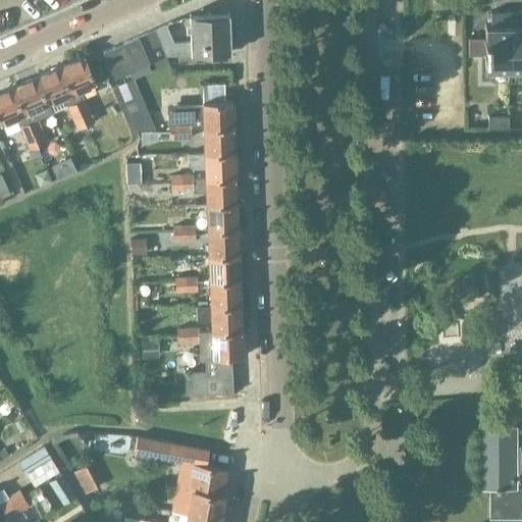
[(2,0),(13,21),(50,3),(48,0),(2,0)]
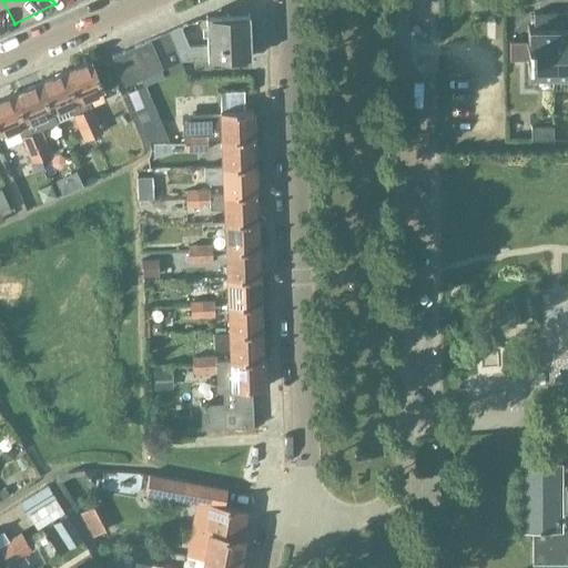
[(567,71),(567,11),(533,11),(534,26),(527,26),(527,39),(526,39),(508,40),(508,58),(526,58),(528,58),(528,72),(567,71)]
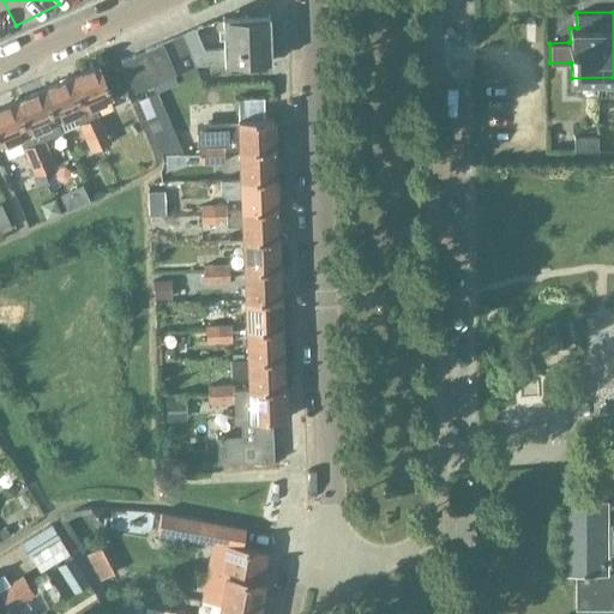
[(224,62),(271,61),(269,13),(222,16),(223,49),(224,62)]
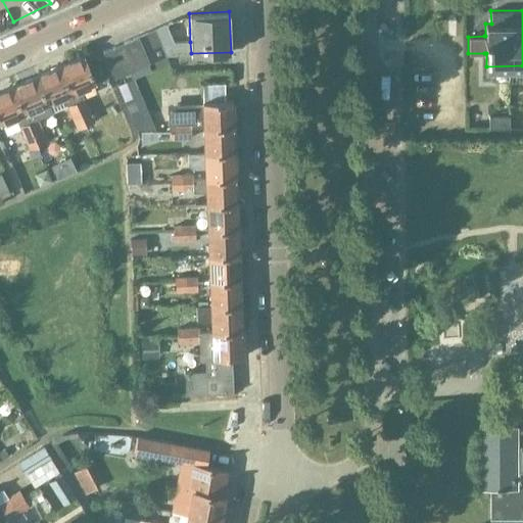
[(191,53),(190,42),(174,42),(165,24),(138,36),(149,62),(153,60),(156,68),(169,63),(165,55),(191,54),(191,53)]
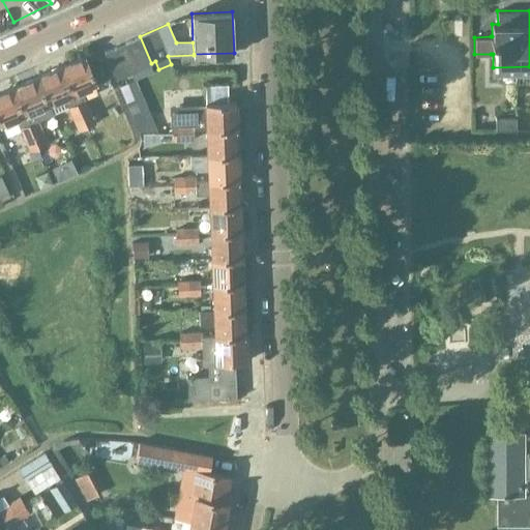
[(151,63),(140,36),(104,52),(115,79),(151,63)]
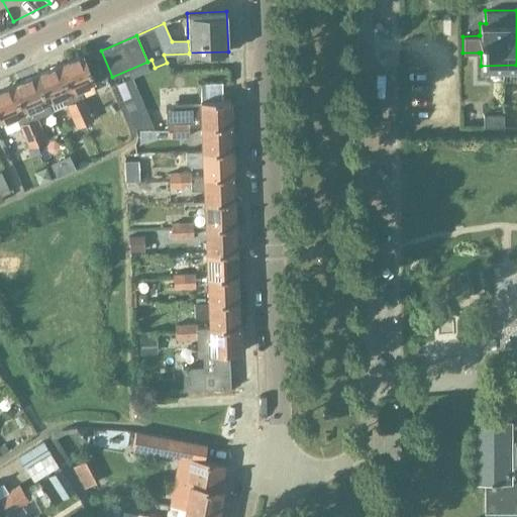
[(72,115),(88,108),(83,97),(83,96),(79,88),(95,81),(83,55),(59,65),(75,100),(67,103),(72,115)]
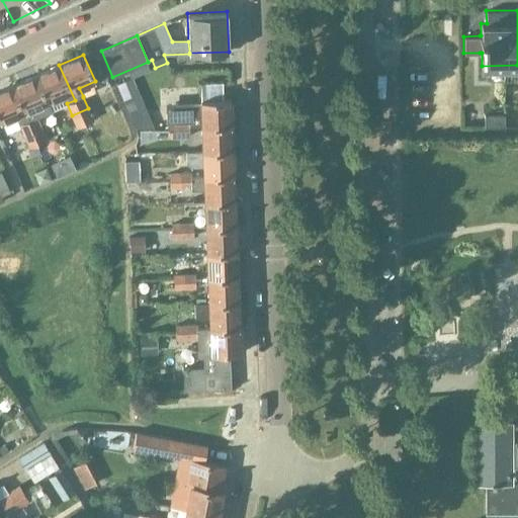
[(52,110),(67,103),(75,100),(59,65),(35,75),(48,101),(52,110)]
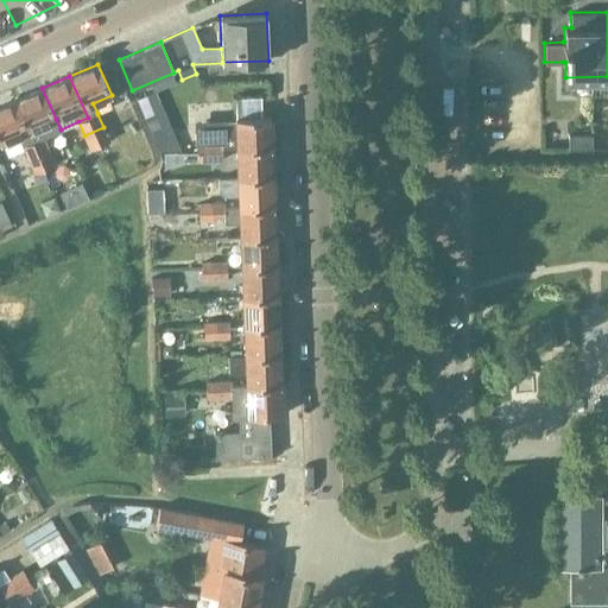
[(196,78),(177,83),(181,96),(198,92),(196,78)]
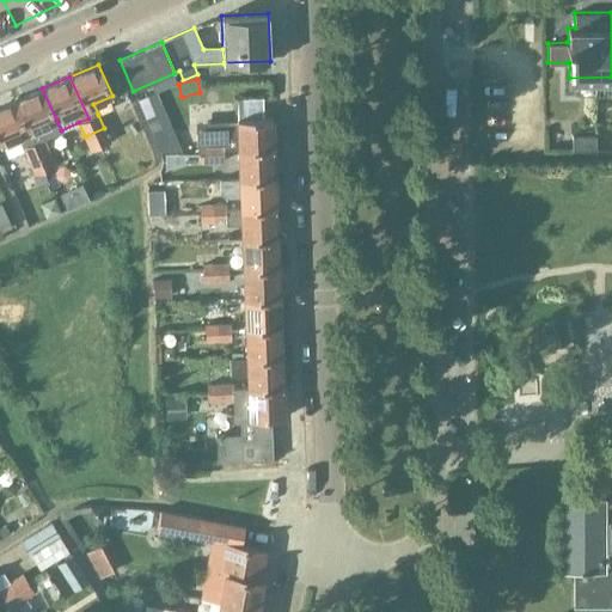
[(38,128),(56,120),(42,89),(14,102),(32,142),(42,139),(43,139),(38,128)]
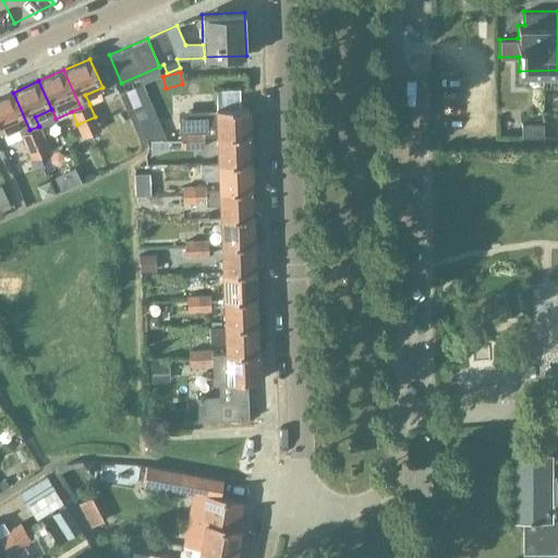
[(44,140),(38,126),(29,130),(13,93),(0,97),(0,132),(17,124),(21,134),(22,134),(27,146),(44,140)]
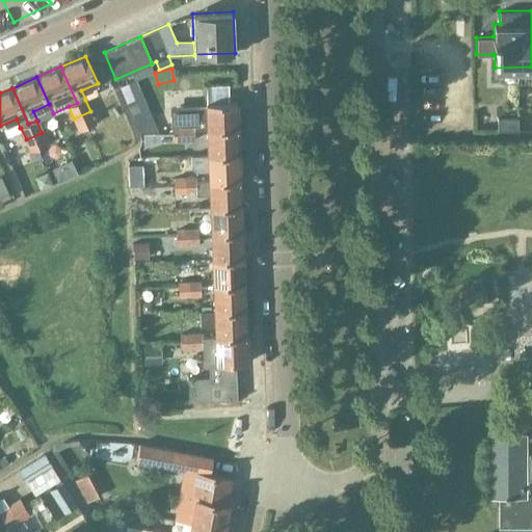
[(207,130),(238,129),(237,102),(170,105),(173,141),(183,140),(183,126),(193,126),(193,130),(207,129),(207,130)]
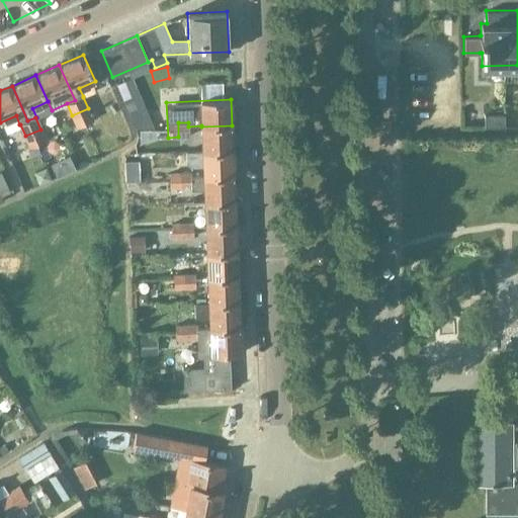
[(88,108),(72,115),(78,126),(93,119),(88,108)]
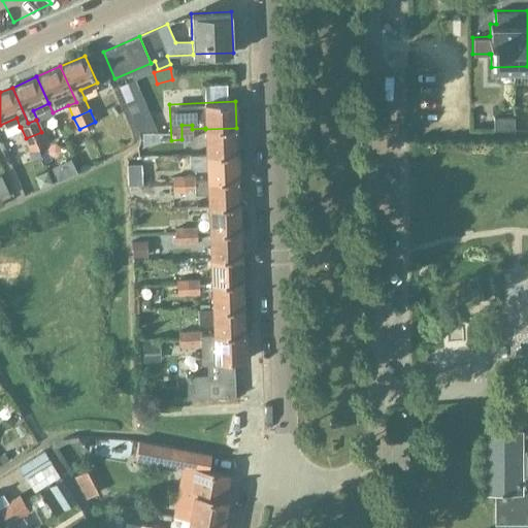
[(193,139),(192,129),(192,125),(182,125),(182,139),(193,139)]
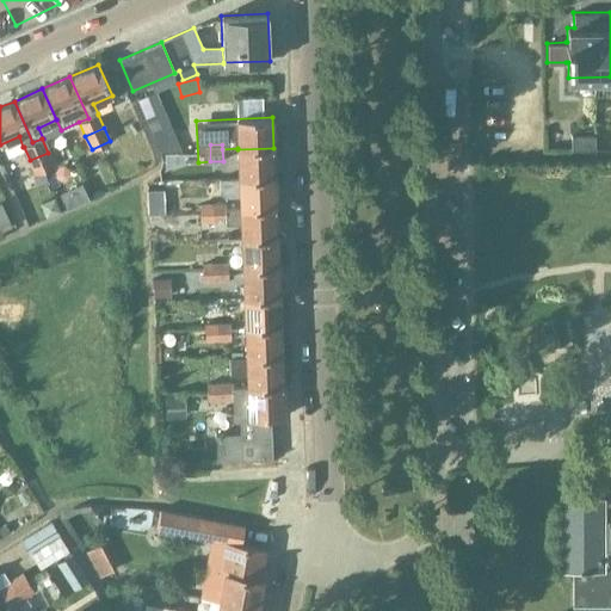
[(239,179),(275,177),(273,148),(238,149),(239,179)]
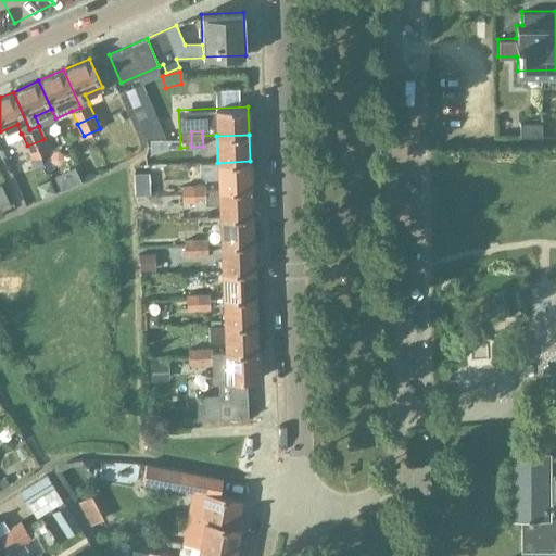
[(43,139),(27,146),(33,159),(49,151),(43,139)]
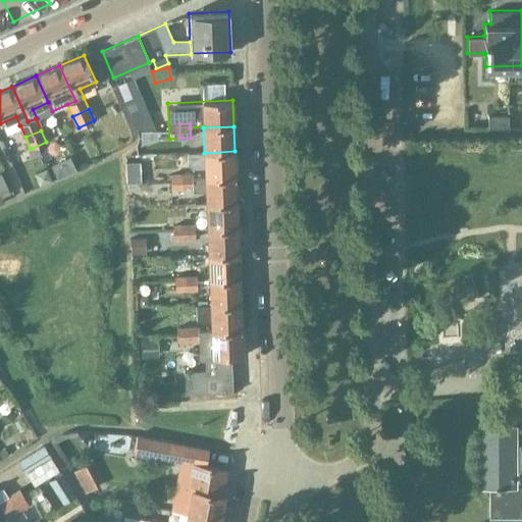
[(204,154),(192,154),(192,166),(204,166),(205,178),(236,176),(235,151),(204,153),(204,154)]
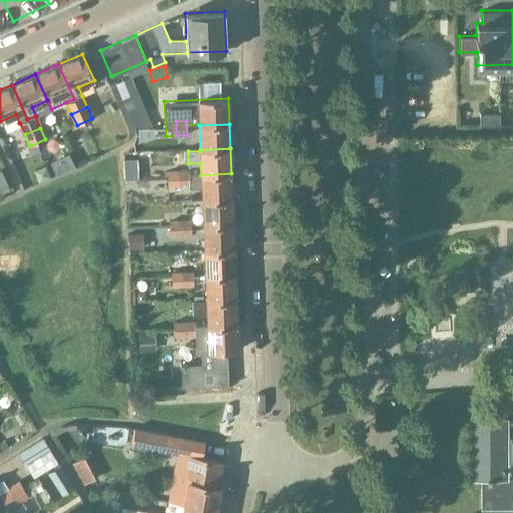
[(126,164),(127,180),(141,179),(140,163),(126,164)]
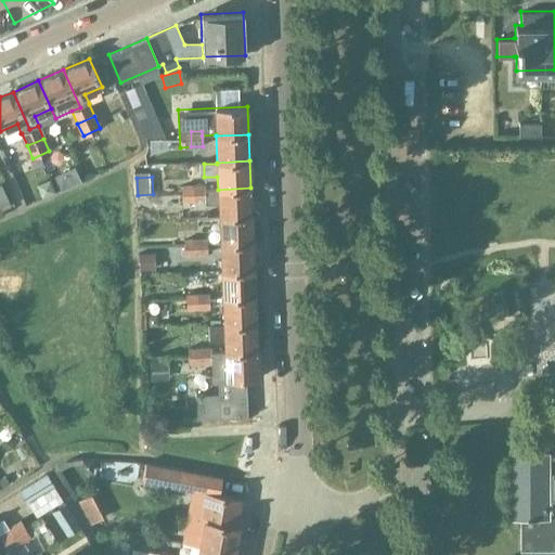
[(182,202),(193,202),(193,184),(181,185),(182,202)]
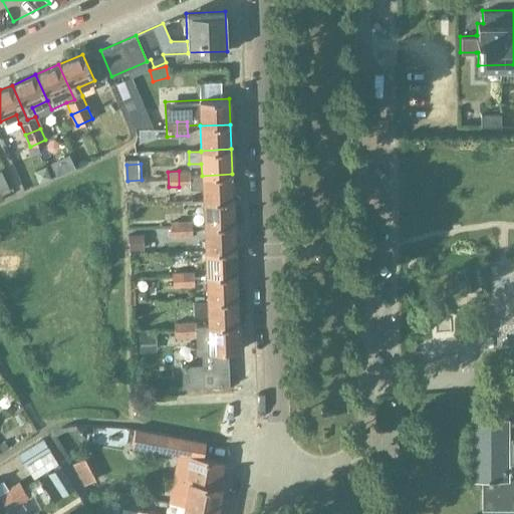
[(190,187),(189,175),(189,171),(179,171),(179,187),(190,187)]
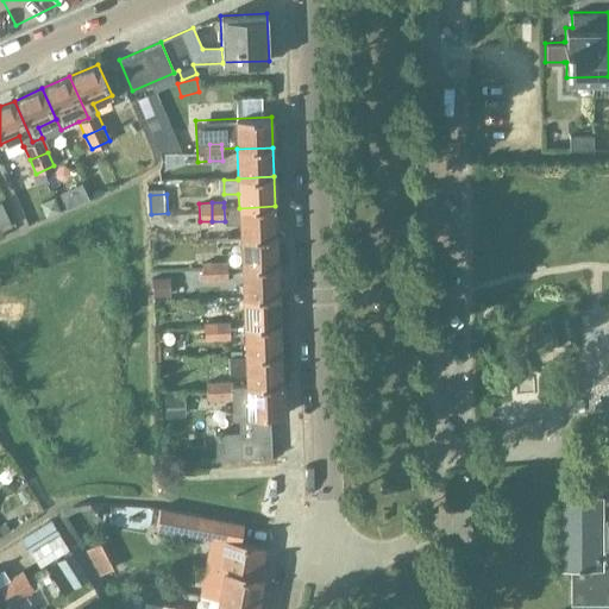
[(0,230),(1,233),(12,228),(0,206),(0,230)]
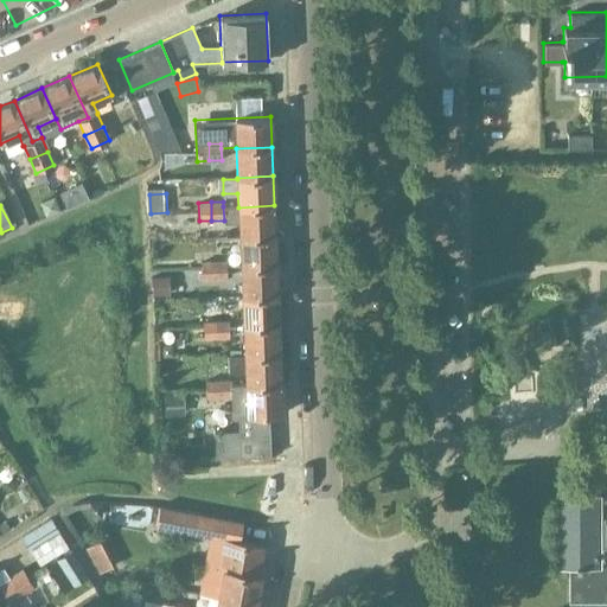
[(240,237),(275,235),(274,205),(238,208),(223,208),(224,223),(238,222),(240,237)]
